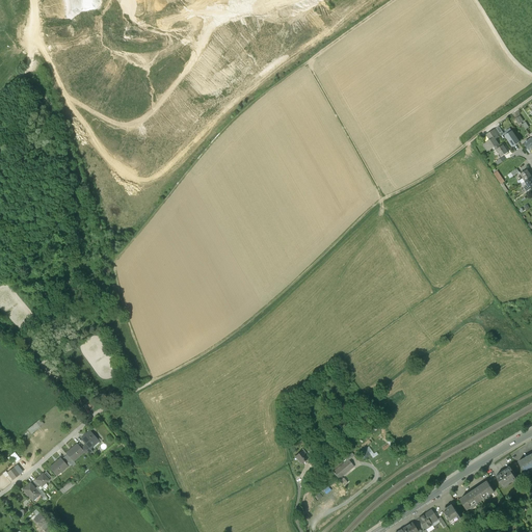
[(497,132),(489,136),(494,141),(497,139),(498,141),(501,138),(500,137),(497,132)]
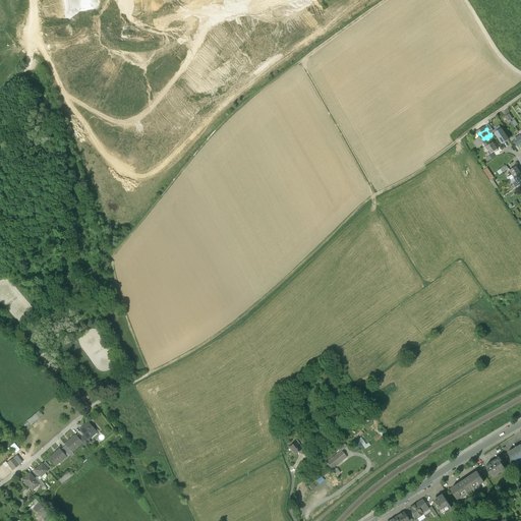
[(504,130),(498,134),(505,145),(511,140),(504,130)]
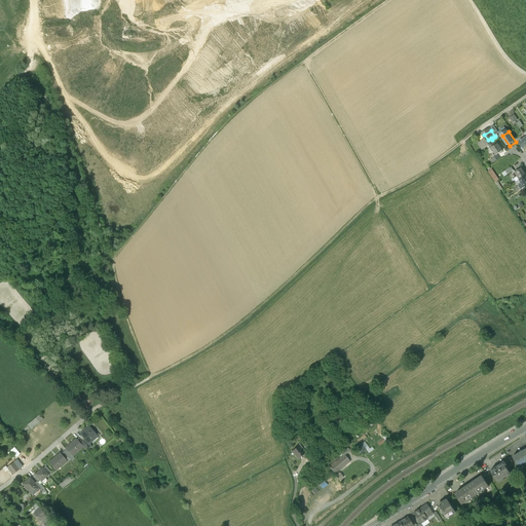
[(488,140),(483,143),(482,144),(486,150),(487,149),(487,150),(491,147),(493,149),(497,147),(492,140),(491,138),(488,140)]
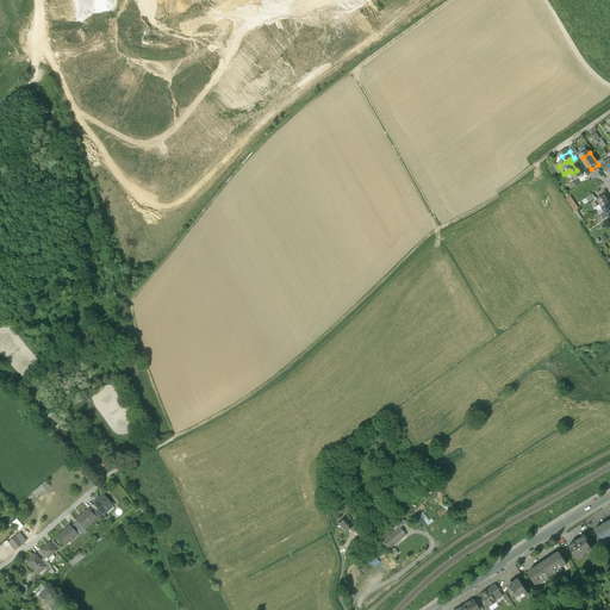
[(577,170),(572,173),(578,181),(585,176),(580,168),(577,170)]
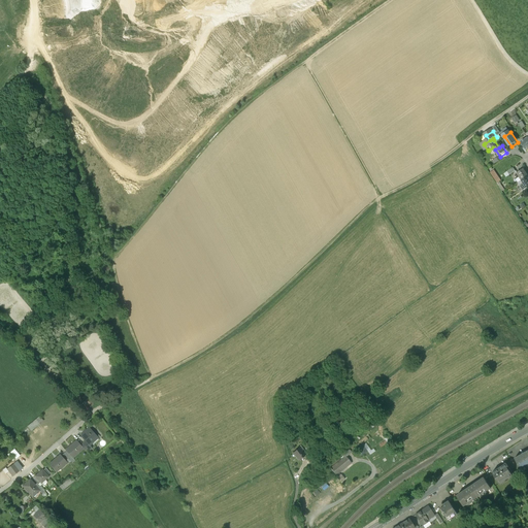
[(527,177),(527,172),(526,169),(519,174),(524,182),(527,177)]
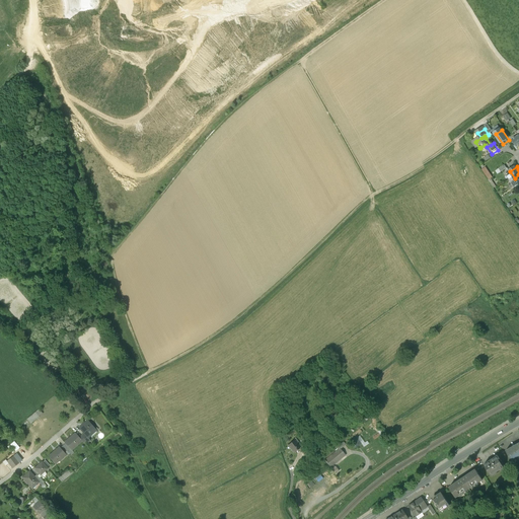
[(489,167),(485,170),(491,179),(495,176),(489,167)]
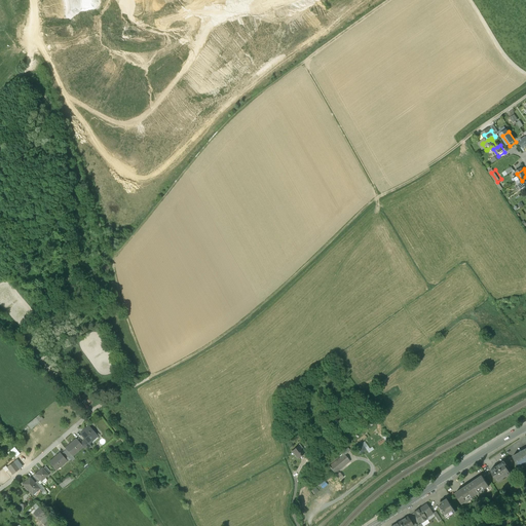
[(91,396),(85,401),(89,405),(96,401),(91,396)]
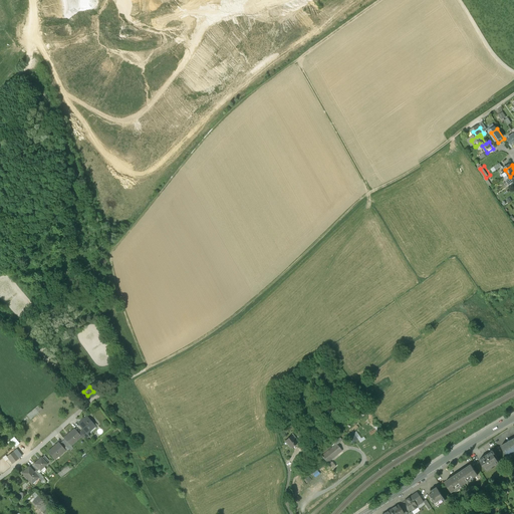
[(26,414),(30,419),(43,409),(39,404),(26,414)]
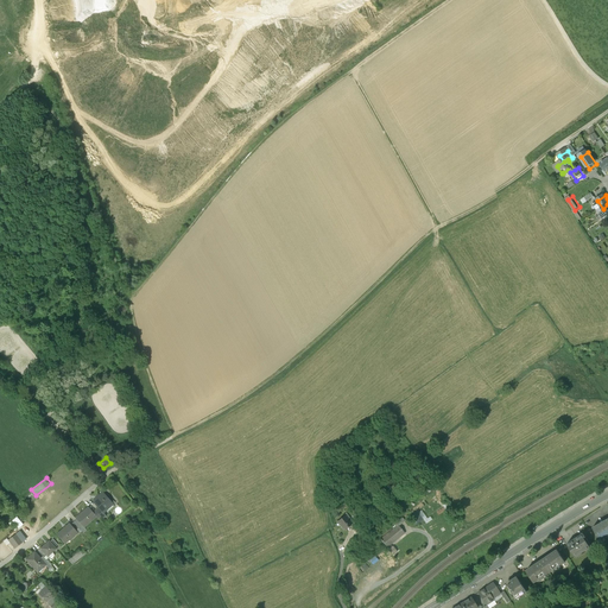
[(113,504),(102,492),(97,495),(97,494),(95,495),(95,498),(95,499),(93,501),(97,507),(102,513),(103,512),(107,510),(106,508),(112,502),(113,504)]
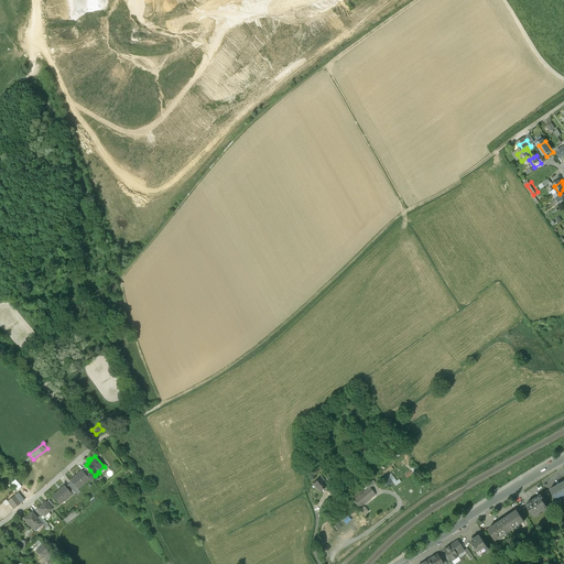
[(78,474),(77,473),(69,480),(71,481),(77,489),(85,483),(83,480),(87,477),(86,475),(82,470),(78,474)]
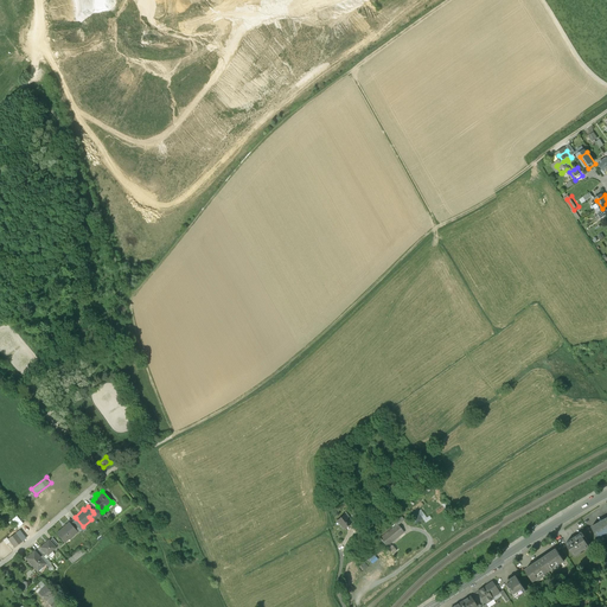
[(102,512),(97,506),(95,509),(100,515),(102,517),(106,515),(103,511),(102,512)]
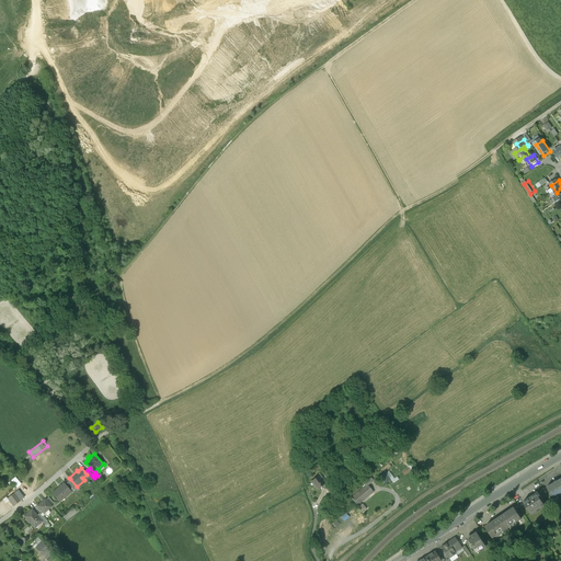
[(15,476),(11,480),(18,487),(22,482),(15,476)]
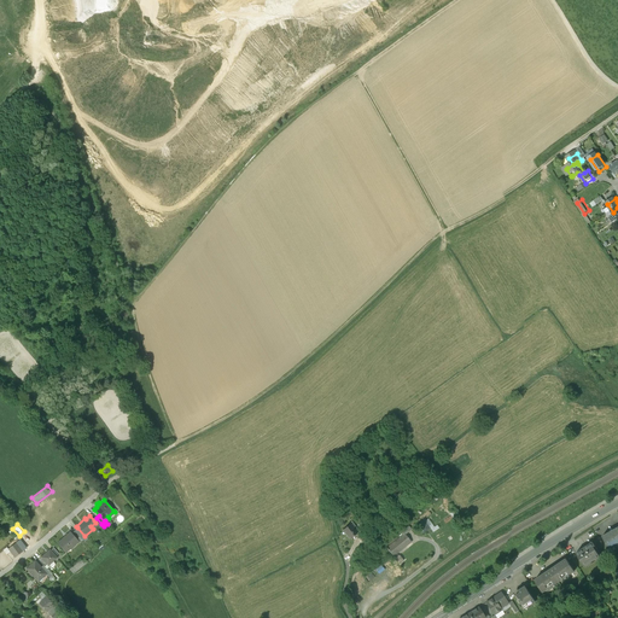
[(350,524),(342,530),(349,538),(356,532),(350,524)]
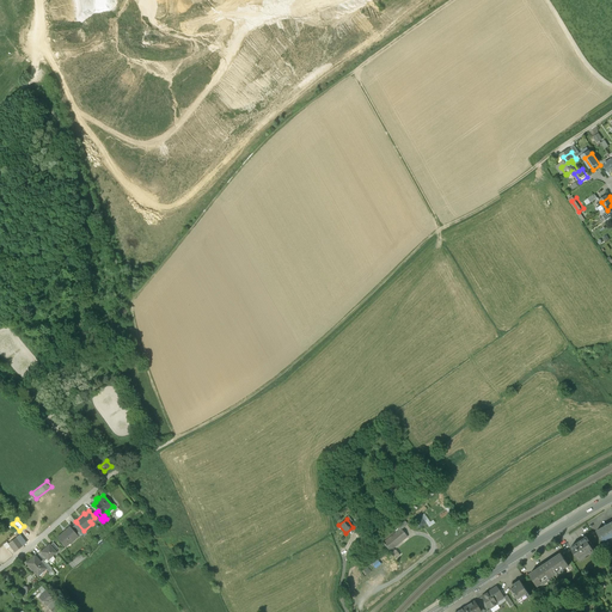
[(84,531),(77,522),(74,525),(79,531),(84,537),(87,533),(84,531)]
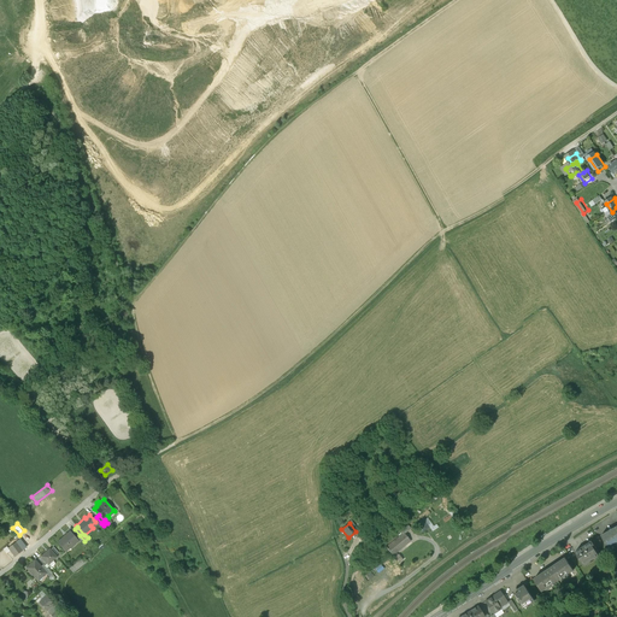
[(616,527),(603,535),(610,547),(616,542),(616,527)]
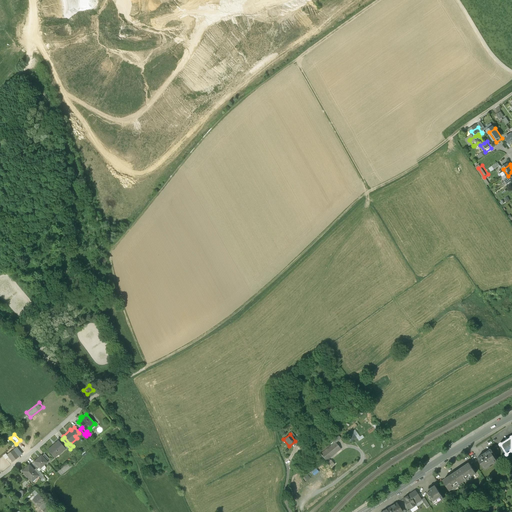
[(58,441),(48,450),(53,455),(56,452),(58,454),(65,448),(63,446),(59,441),(58,441)]
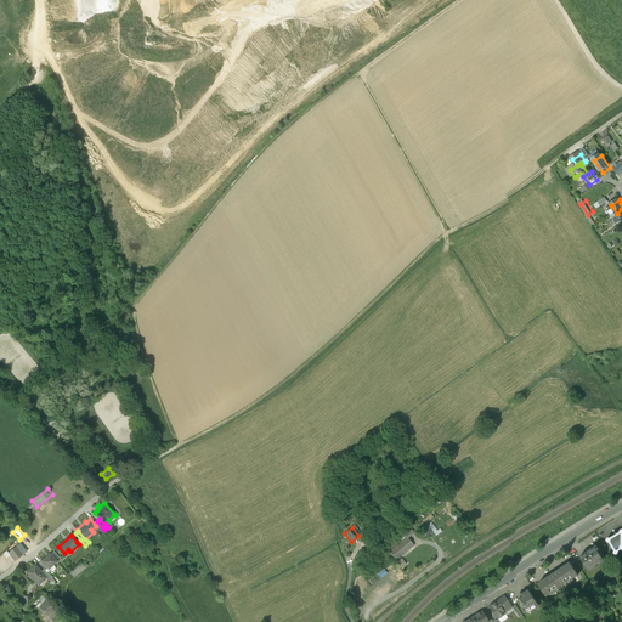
[(405,538),(389,552),(395,559),(412,544),(406,537),(405,538)]
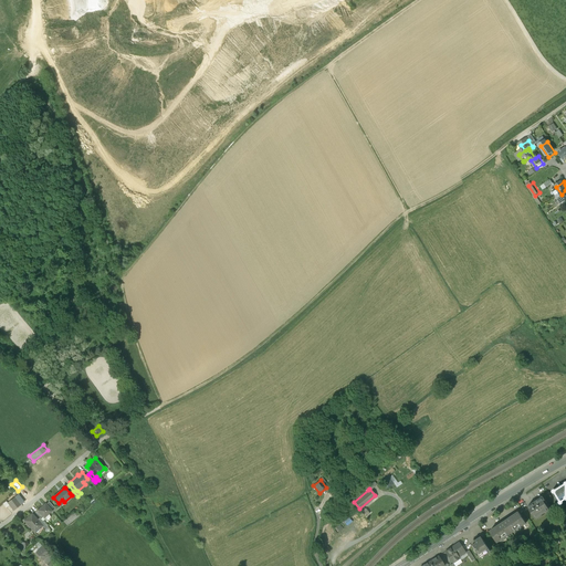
[(14,496),(8,502),(13,510),(21,504),(14,496)]
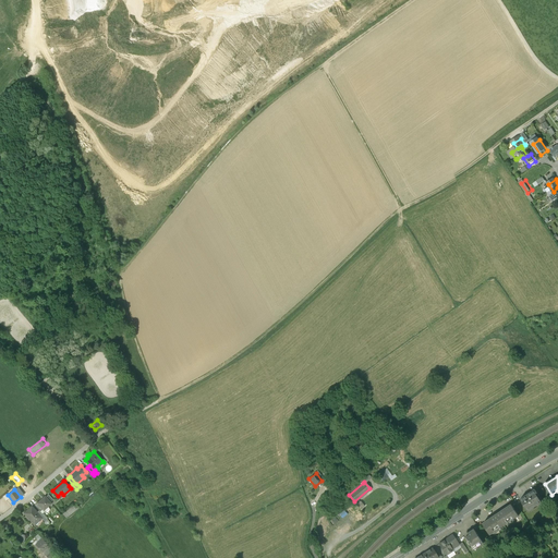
[(536,489),(521,498),(529,510),(543,501),(538,495),(540,495),(536,489)]
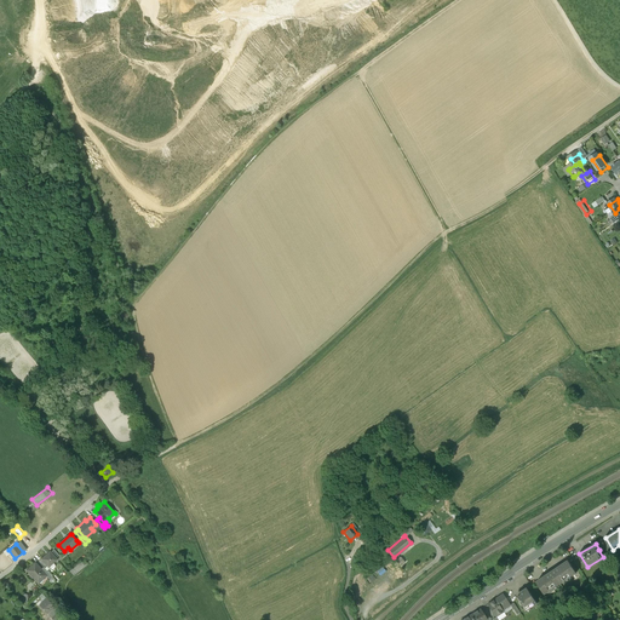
[(56,557),(51,552),(47,556),(46,555),(41,558),(47,564),(47,566),(52,562),(53,563),(57,560),(56,557)]
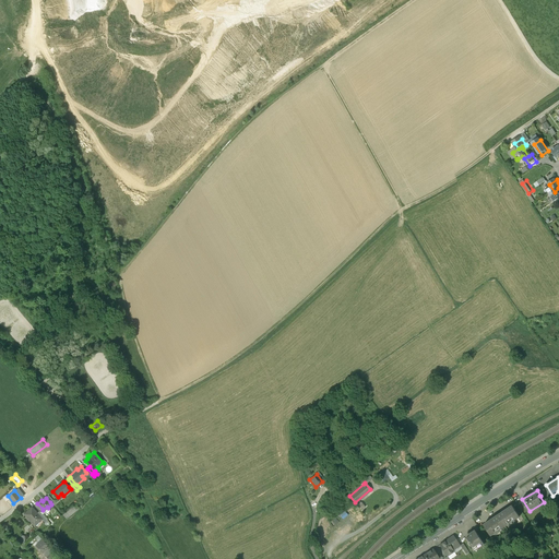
[(513,504),(499,514),(507,525),(521,515),(513,504)]
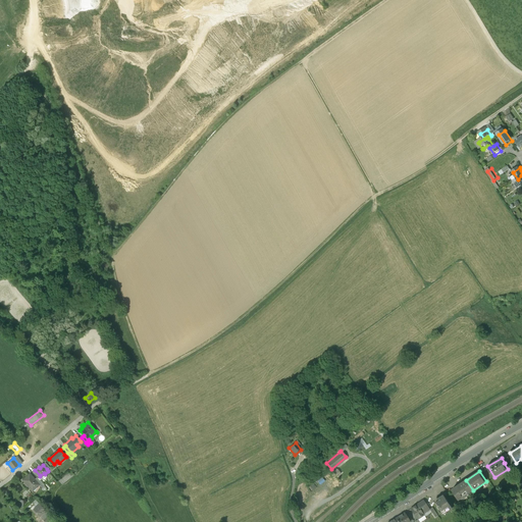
[(35,479),(30,474),(22,480),(32,490),(39,484),(35,479)]
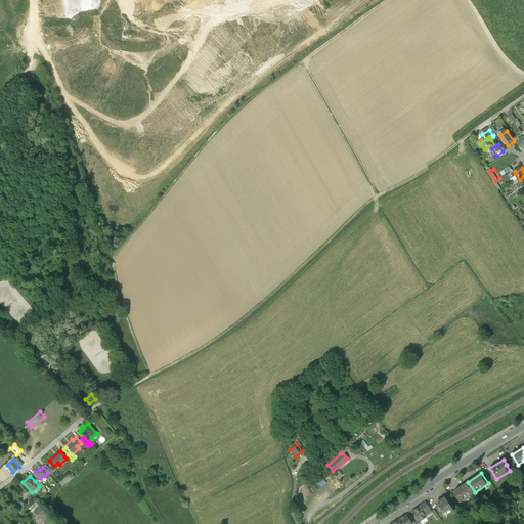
[(38,479),(37,479),(35,481),(39,486),(42,489),(45,487),(38,479)]
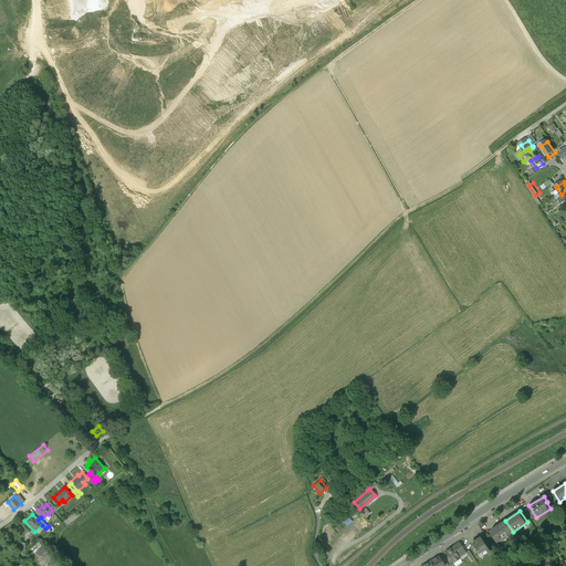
[(505,521),(491,531),(499,542),(513,532),(505,521)]
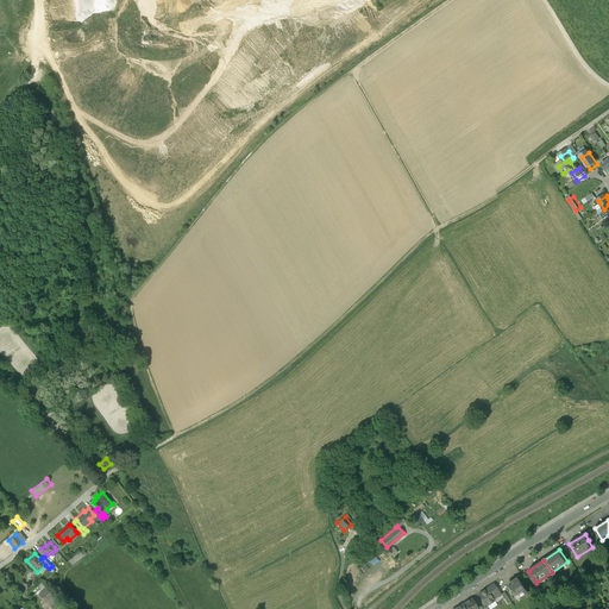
[(515,579),(514,578),(509,582),(509,583),(506,585),(514,598),(519,595),(520,596),(528,591),(522,582),(519,577),(515,579)]
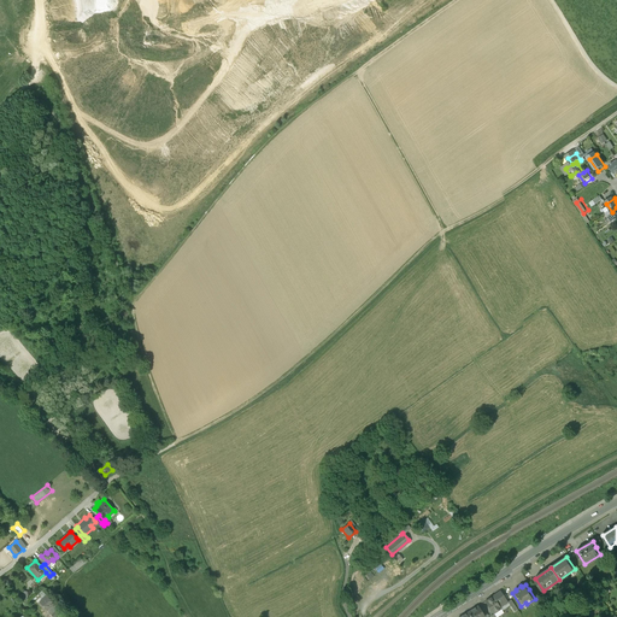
[(499,591),(492,595),(499,606),(506,601),(499,591)]
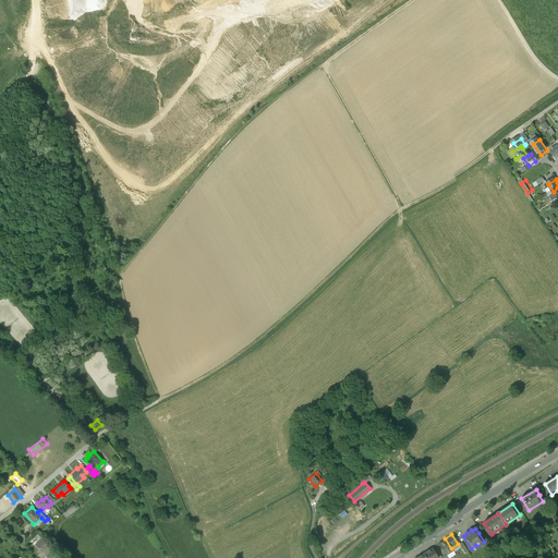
[(52,549),(43,538),(36,544),(41,550),(43,550),(46,555),(52,549)]
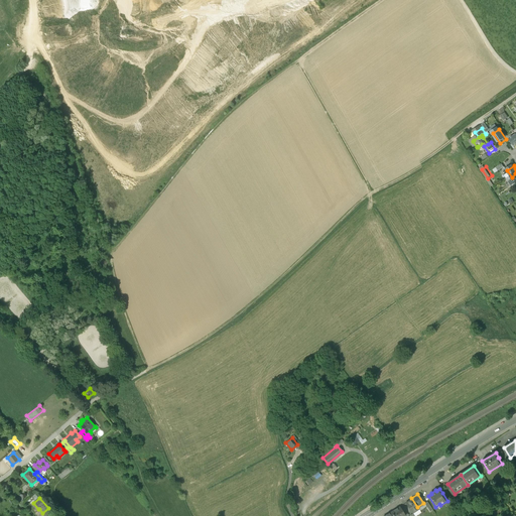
[(417,507),(411,498),(404,502),(411,513),(412,513),(418,509),(417,507)]
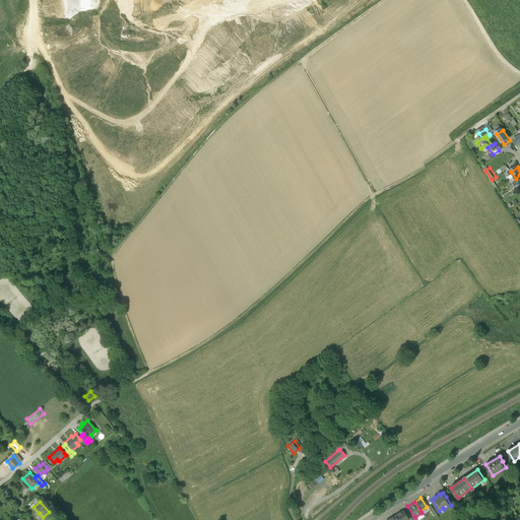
[(402,510),(393,516),(395,519),(405,519),(407,519),(406,518),(402,510)]
